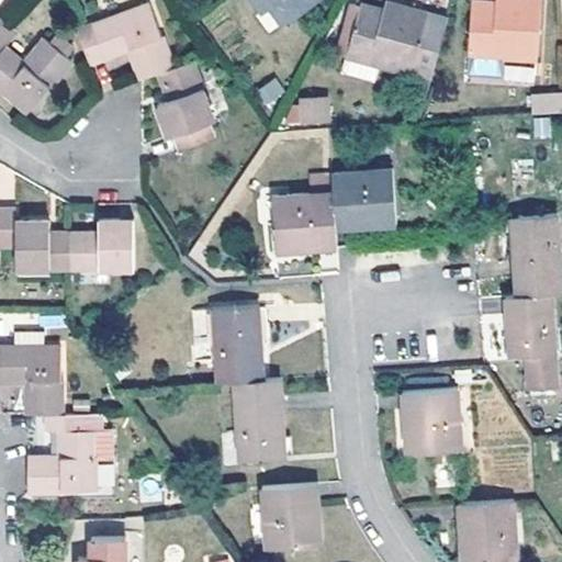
[(257,0),(265,10),(270,4),(284,24),(317,0),(257,0)]
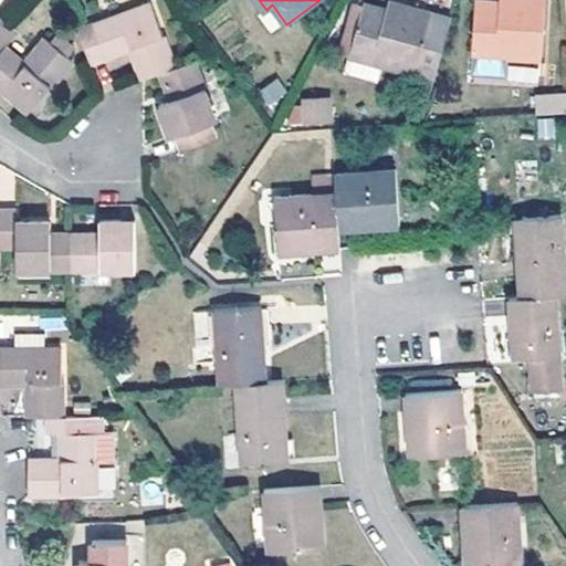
[(396,11),(398,2),(389,0),(387,9),(396,11)]
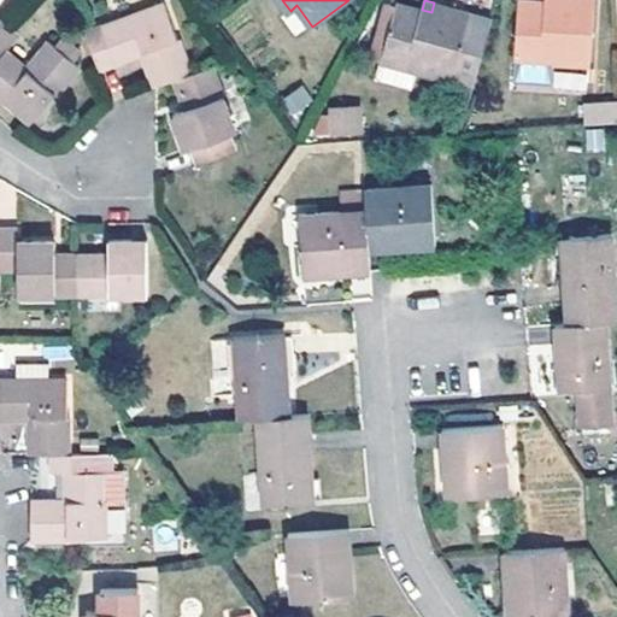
[(595,0),(545,0),(546,4),(535,3),(519,1),(517,59),(593,64),(595,0)]
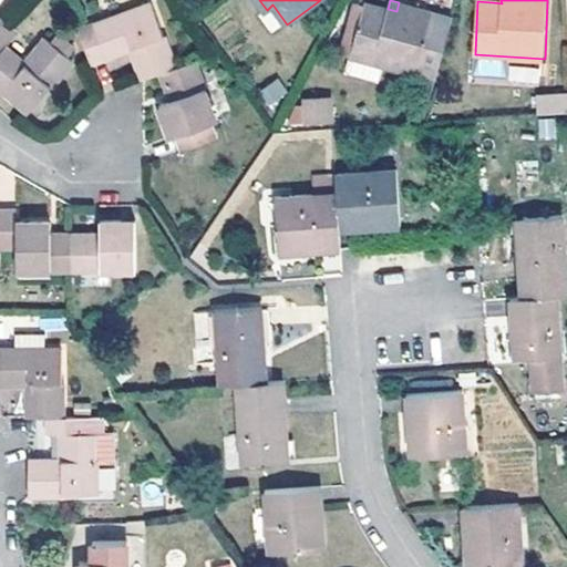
[(352,54),(437,79),(453,18),(399,2),(397,11),(388,9),(367,2),(352,54)]
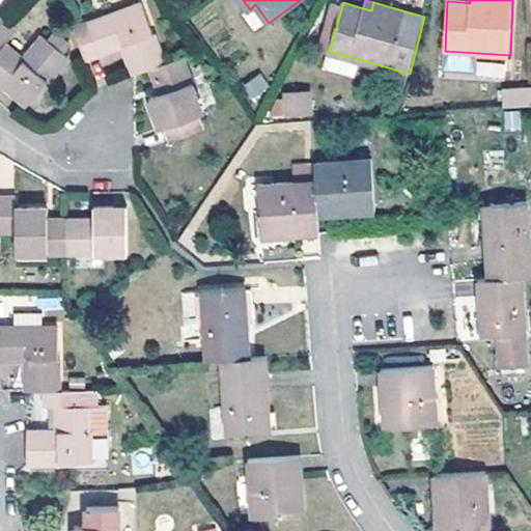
[(123,45),(134,74),(154,67),(165,62),(144,4),(75,27),(87,58),(123,45)]
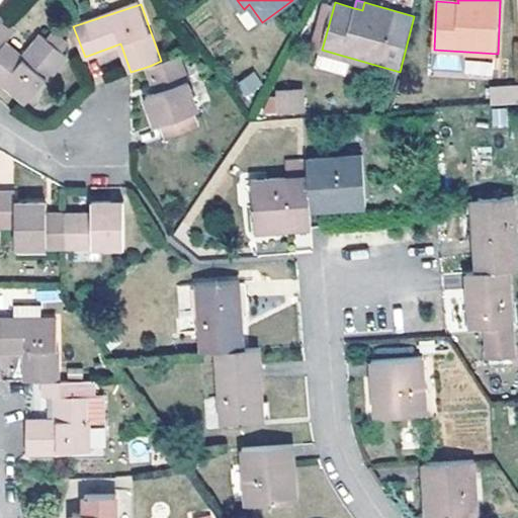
[(14,28),(4,20),(0,24),(0,38),(5,42),(14,28)]
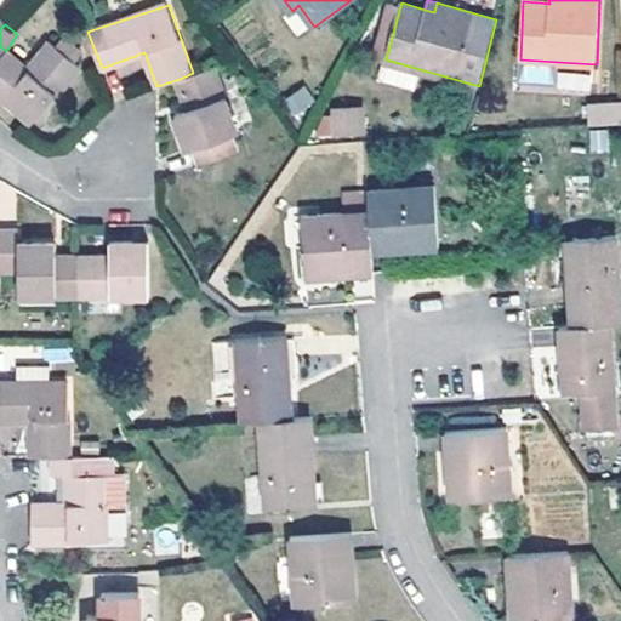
[(0,95),(33,123),(80,64),(75,61),(83,52),(63,36),(56,46),(51,40),(28,69),(6,51),(0,46),(0,95)]
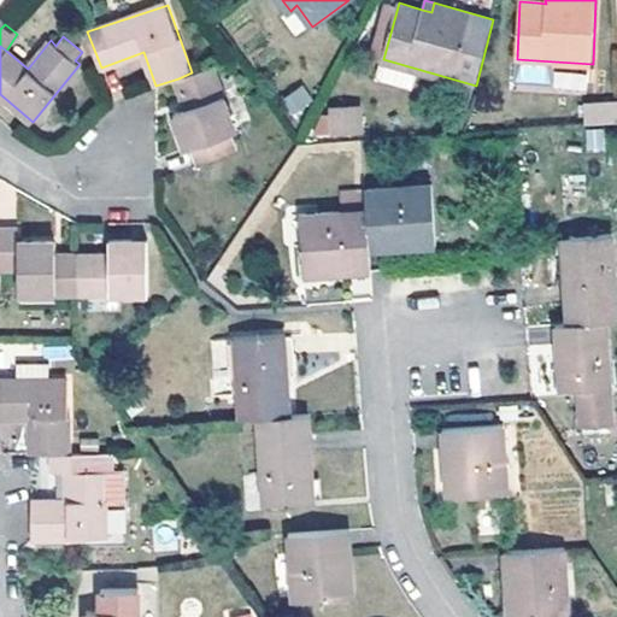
[(192,72),(178,78),(189,109),(175,113),(187,148),(195,146),(200,163),(235,151),(229,133),(236,130),(213,65),(192,72)]
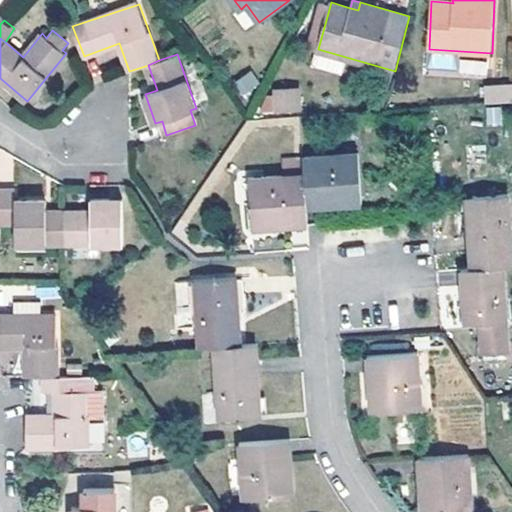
[(428,69),(456,69),(456,56),(428,55),(428,69)]
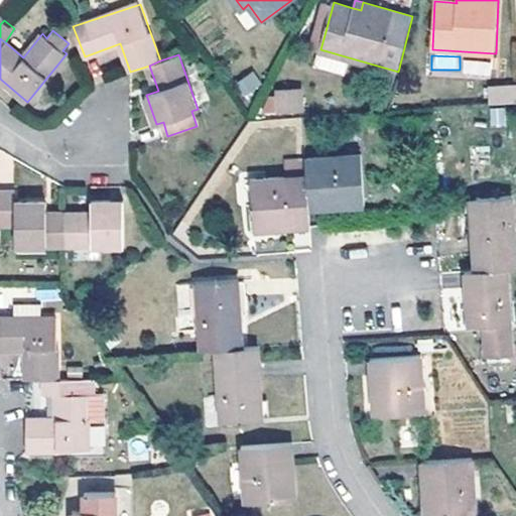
[(462,59),(462,76),(491,76),(491,59),(462,59)]
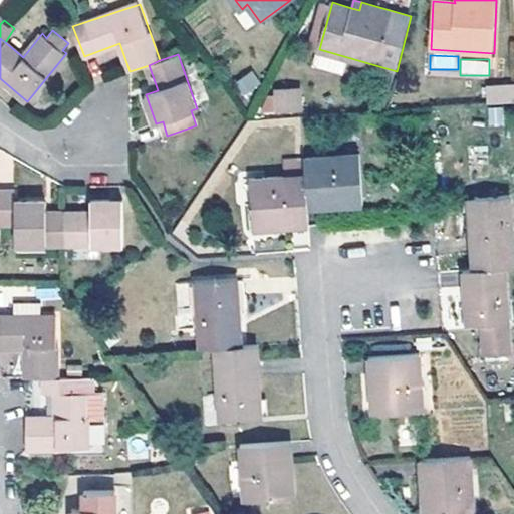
[(251,71),(234,82),(243,96),(260,85),(251,71)]
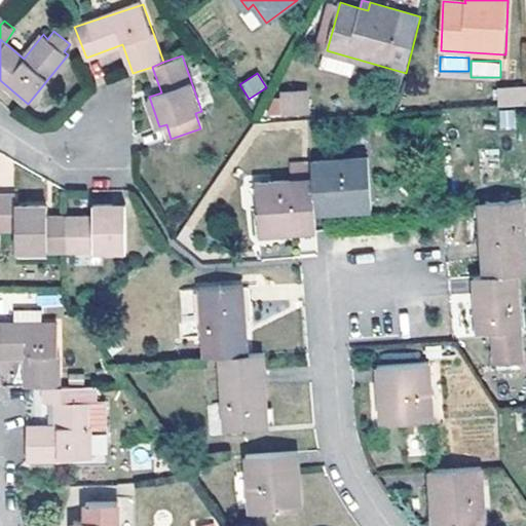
[(525,85),(498,88),(500,104),(525,102),(525,85)]
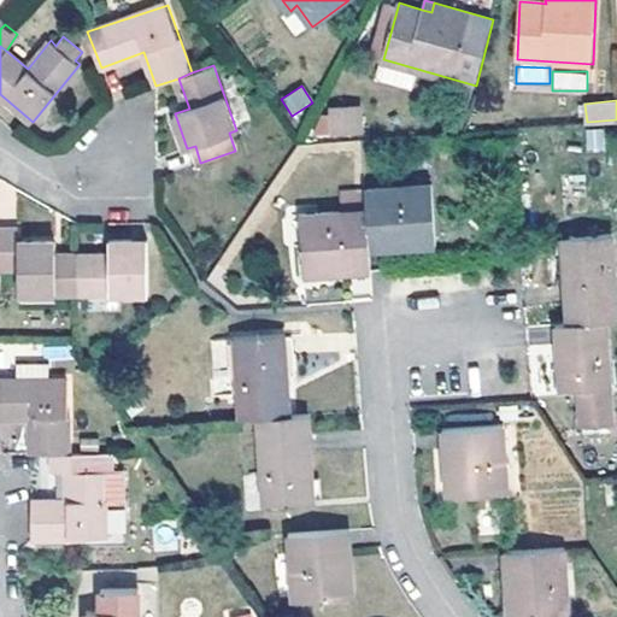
[(363,135),(360,106),(321,109),(322,137),(363,135)]
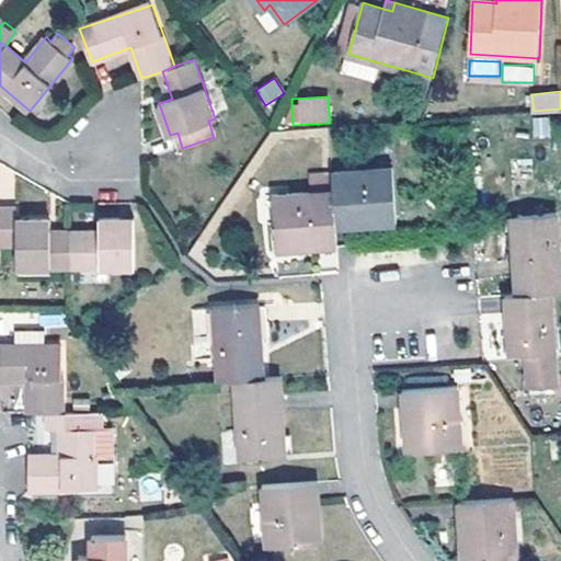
[(533,116),(531,136),(549,137),(549,116),(533,116)]
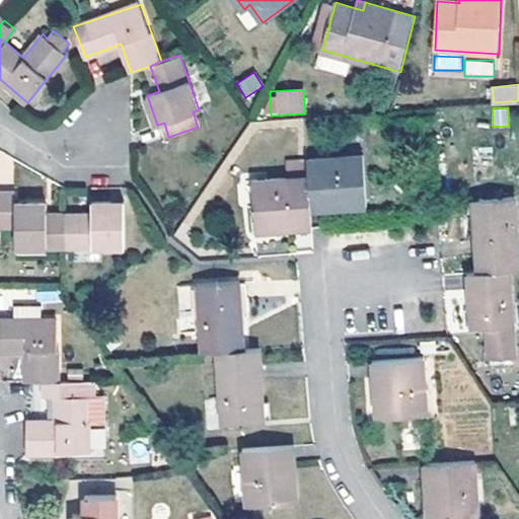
[(307,158),(310,200),(343,199),(343,207),(367,205),(364,154),(307,158)]
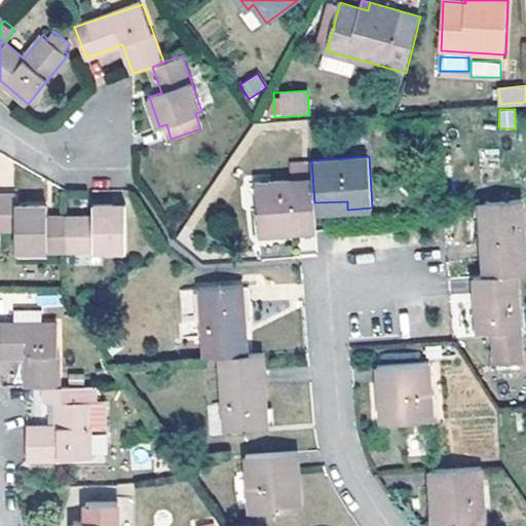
[(285,224),(315,221),(315,212),(314,202),(311,160),(291,162),(291,180),(256,182),(260,234),(286,232),(285,224)]
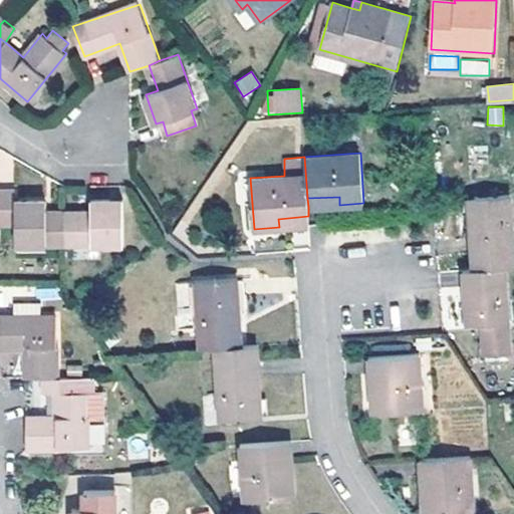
[(0,192),(0,221),(16,222),(16,244),(65,244),(65,212),(46,213),(46,201),(15,201),(15,192),(0,192)]
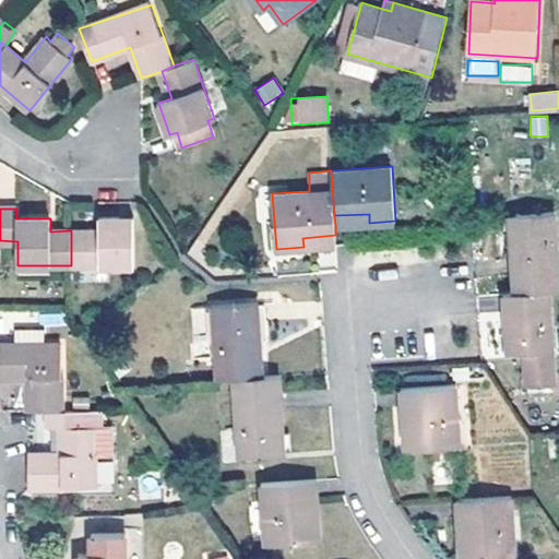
[(549,289),(558,288),(558,268),(556,210),(510,214),(514,293),(549,289)]
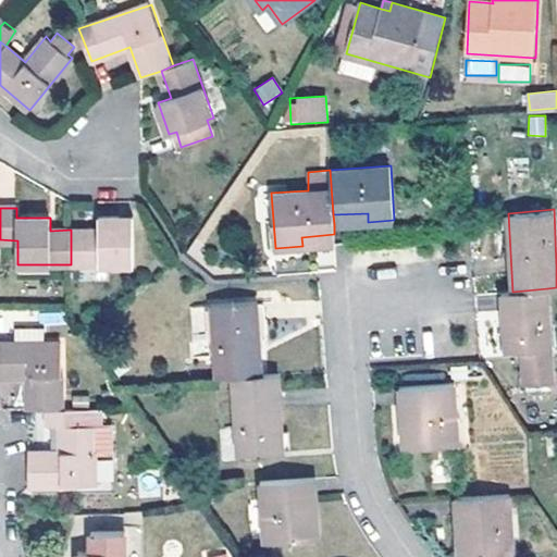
[(333,214),(334,224),(368,222),(368,213),(333,214)]
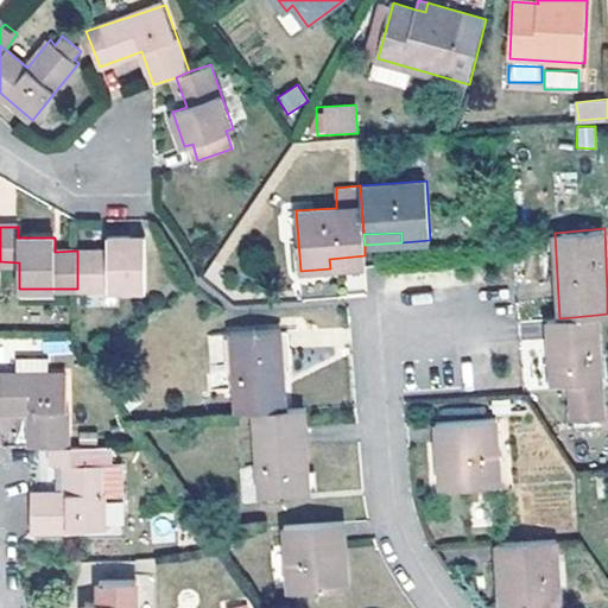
[(77,251),(77,289),(145,289),(145,238),(108,235),(108,252),(77,251)]
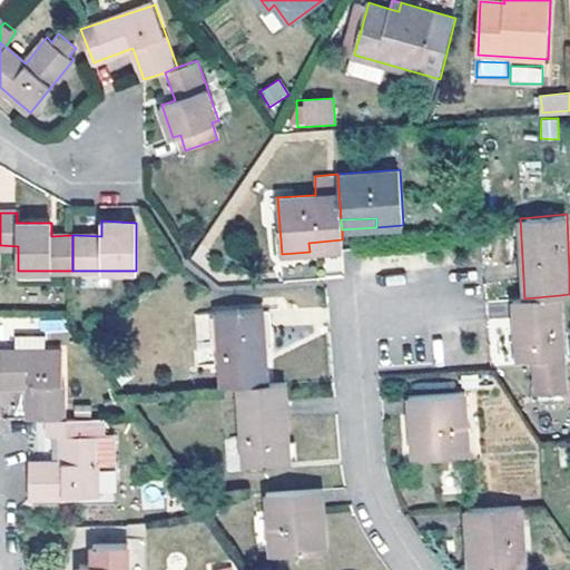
[(310,252),(343,249),(342,239),(308,243),(310,252)]
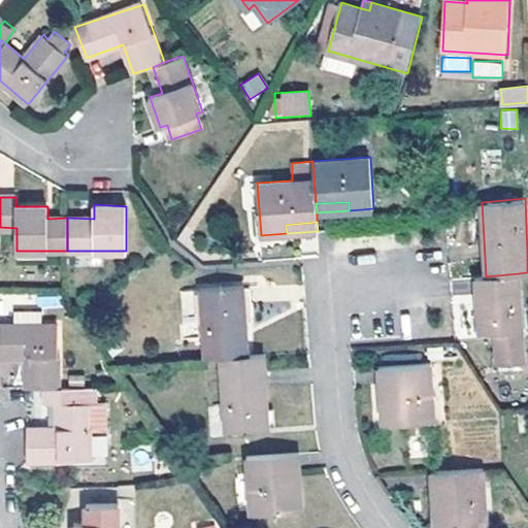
[(525,361),(519,273),(486,276),(476,276),(481,332),(496,331),(505,330),(506,335),(497,336),(499,362),(525,361)]
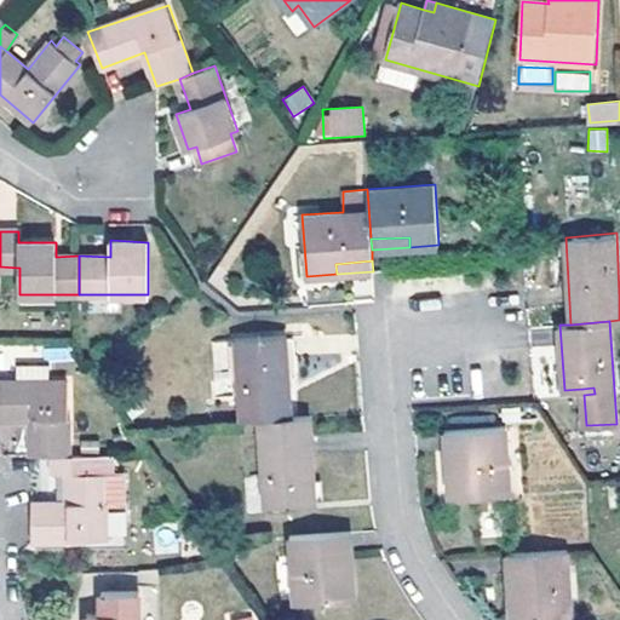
[(235,338),(242,420),(260,419),(293,417),(287,334),(235,338)]
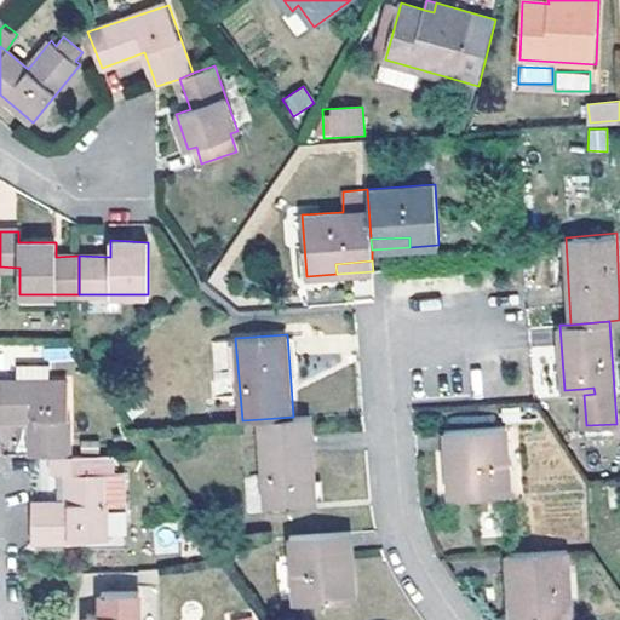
[(214,373),(233,372),(230,340),(212,342),(214,373)]
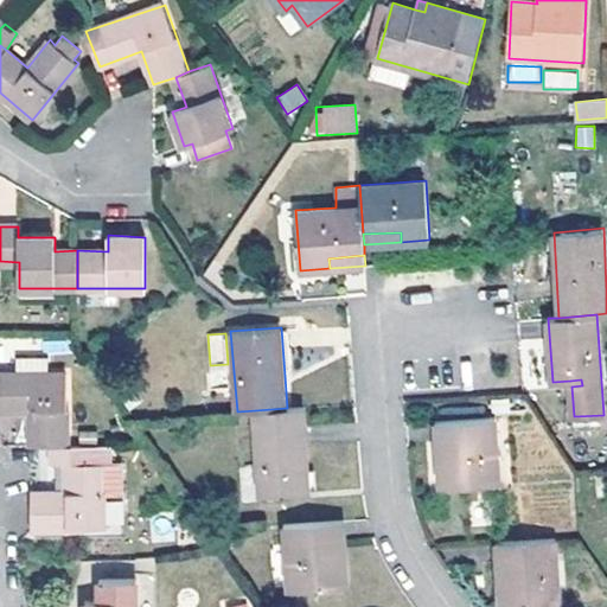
[(0,411),(31,411),(30,447),(52,446),(68,447),(68,374),(49,374),(49,357),(17,357),(17,375),(0,374),(0,411)]
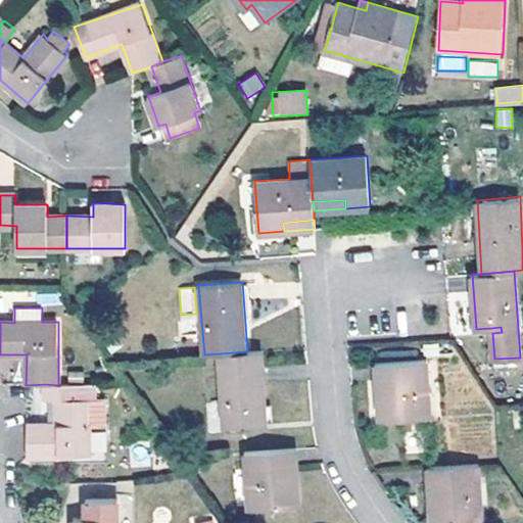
[(247,351),(220,353),(225,427),(267,423),(263,350),(247,351)]
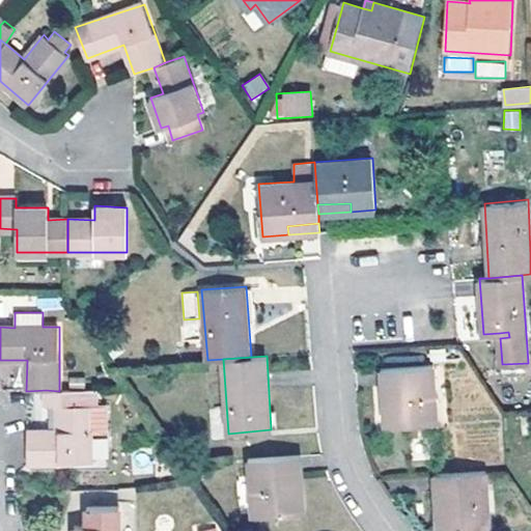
[(0,364),(0,389),(21,388),(21,364),(0,364)]
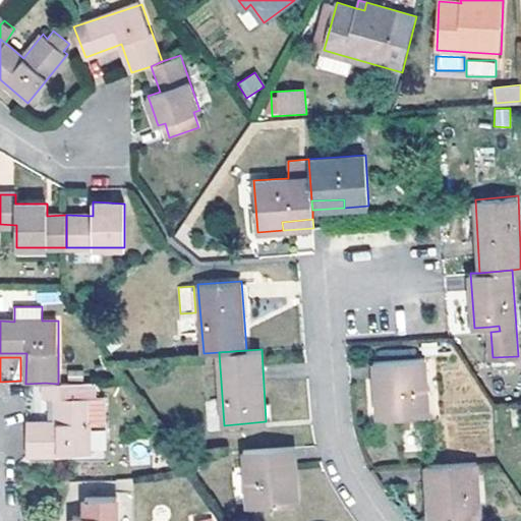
[(425,358),(381,360),(383,393),(374,393),(378,417),(429,415),(425,358)]
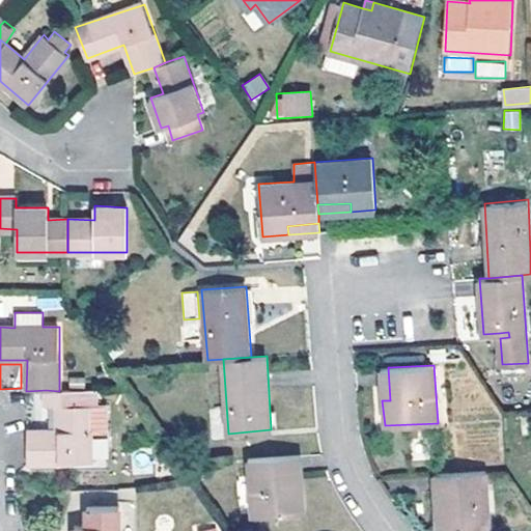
[(381,367),(382,400),(390,400),(388,367),(381,367)]
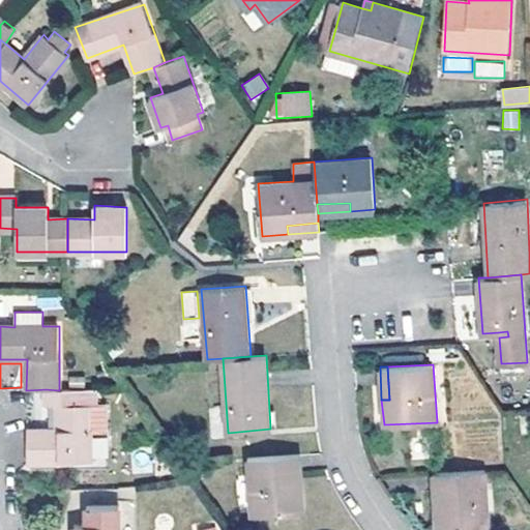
[(86,375),(70,375),(70,386),(86,386),(86,375)]
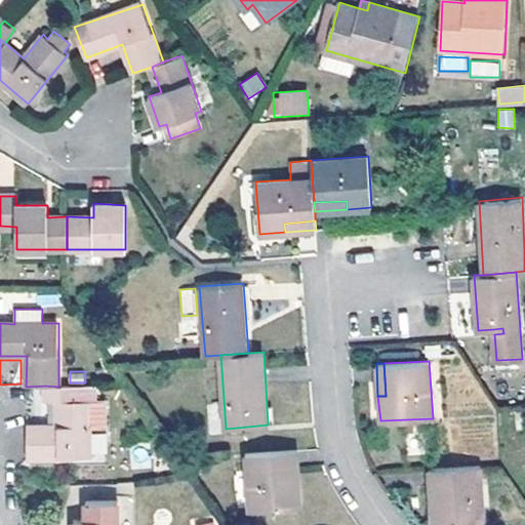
[(27,439),(27,457),(89,457),(89,427),(89,401),(97,401),(97,400),(97,386),(58,387),(45,386),(45,401),(49,401),(57,401),(57,426),(49,426),(27,426),(27,439)]
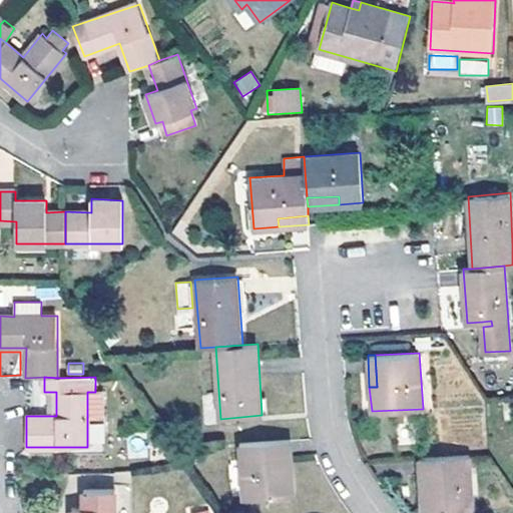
[(95,392),(87,392),(87,417),(103,418),(104,391),(95,391),(95,392)]
